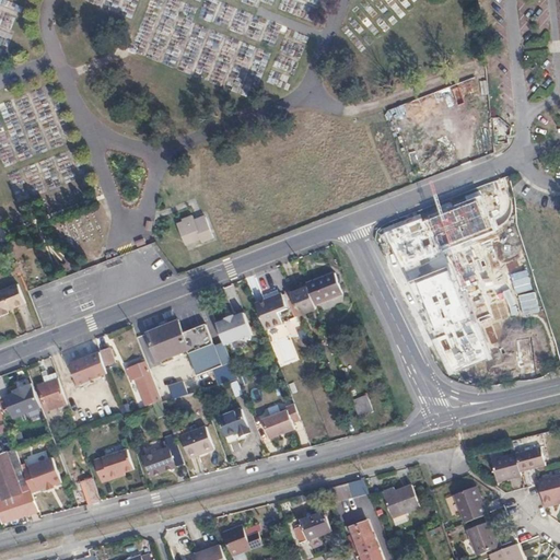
[(476,201),(431,221),(424,222),(420,219),(384,232),(404,273),(436,258),(438,253),(443,249),(488,230),(476,201)]
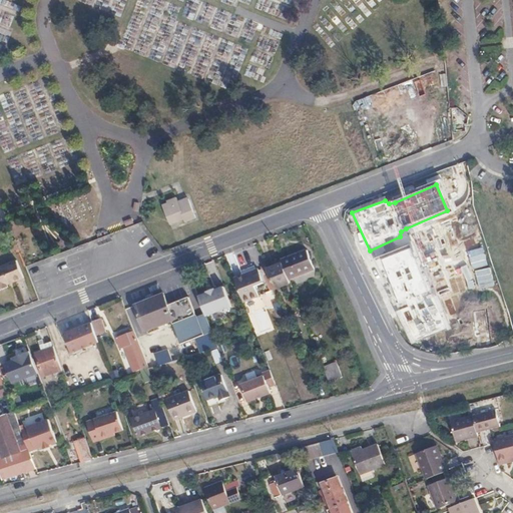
[(171,227),(196,217),(187,194),(162,204),(171,227)]
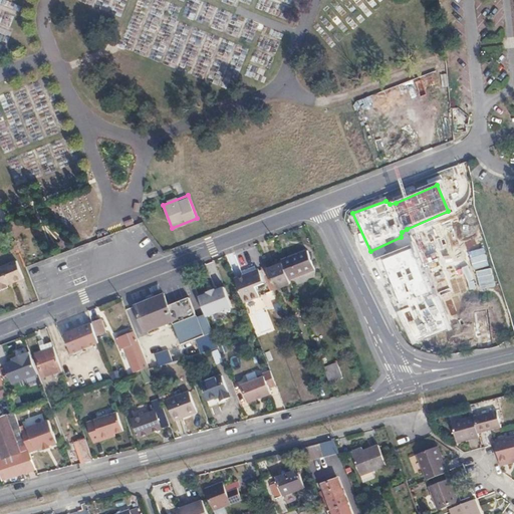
[(411,246),(375,260),(395,304),(417,340),(453,325),(429,267),(424,267),(421,258),(413,258),(411,246)]
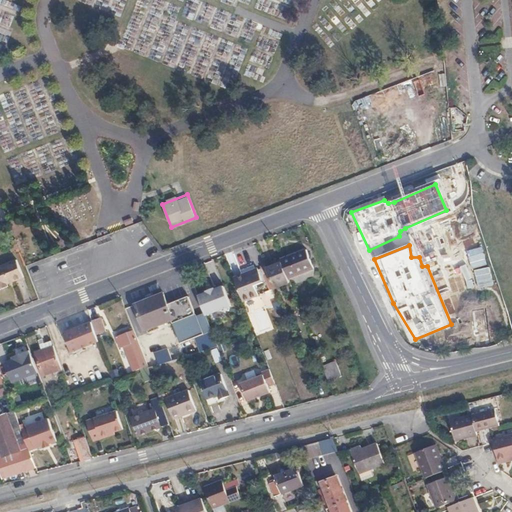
[(278,259),(286,277),(310,267),(303,249),(278,259)]
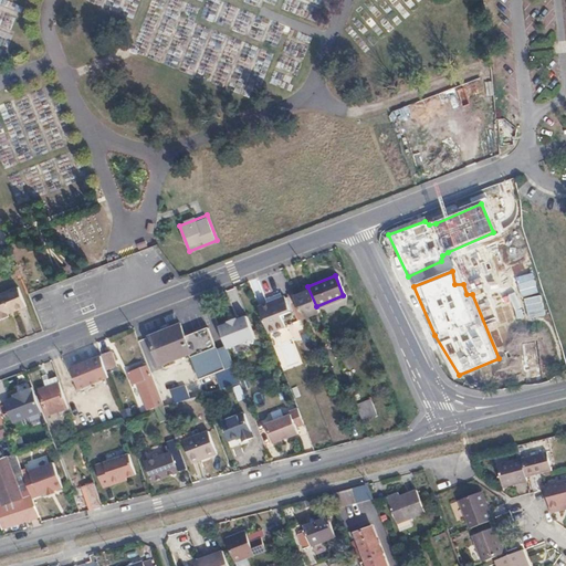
[(19,287),(0,295),(0,321),(10,317),(9,314),(27,306),(19,287)]
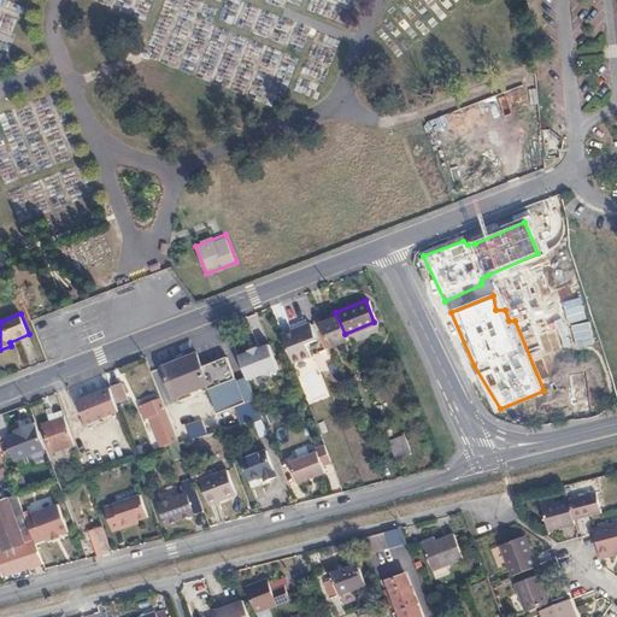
[(307,323),(283,333),(289,350),(293,362),(311,354),(307,342),(309,341),(304,329),(309,328),(307,323)]
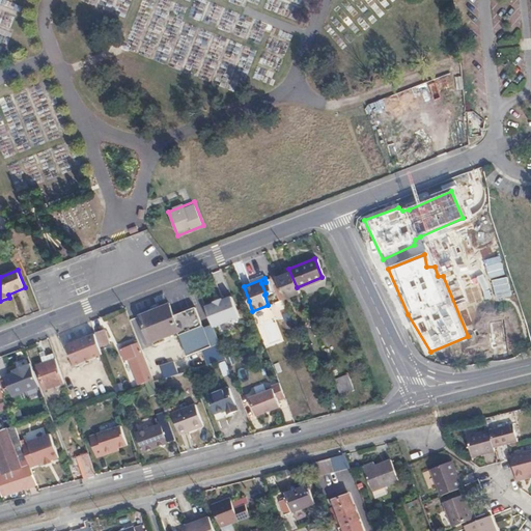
[(270,292),(266,282),(261,283),(266,294),(270,292)]
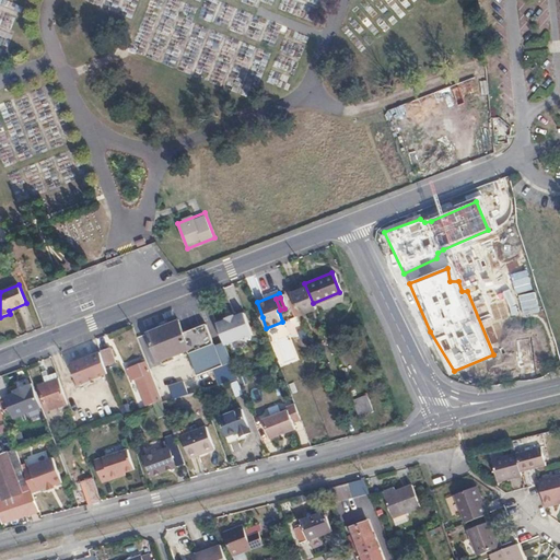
[(226,317),(217,321),(225,341),(254,331),(245,311),(236,314),(235,312),(226,315),(226,317)]
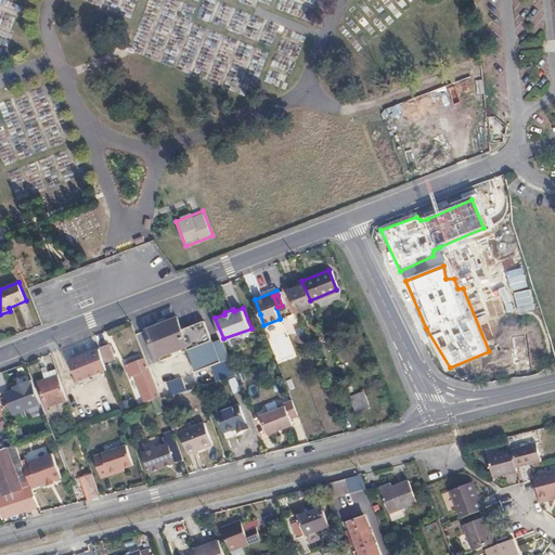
[(178,318),(173,320),(180,336),(184,348),(189,346),(184,333),(178,318)]
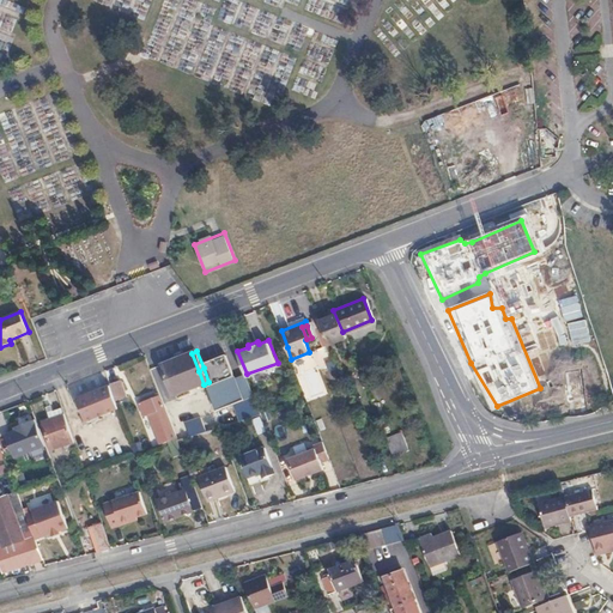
[(199,371),(192,353),(162,364),(175,395),(204,384),(199,371)]
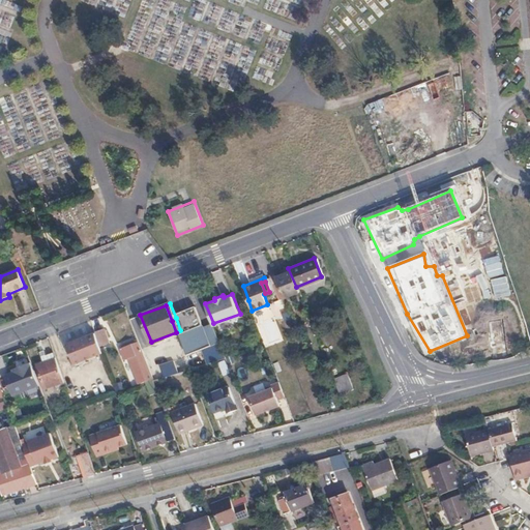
[(198,329),(210,362),(226,356),(218,339),(213,323),(198,329)]
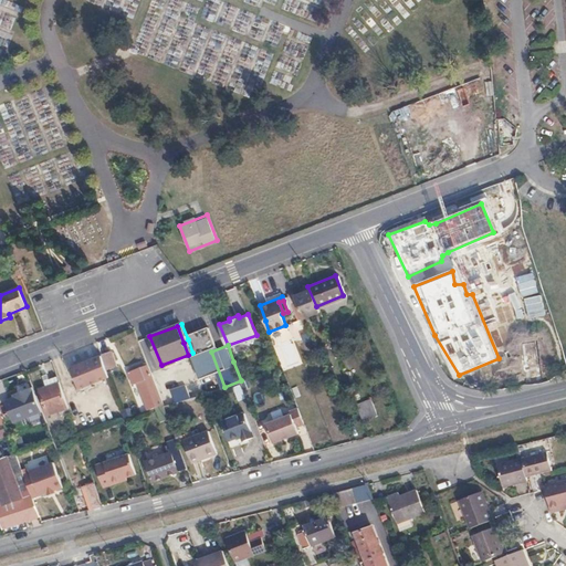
[(113,354),(103,357),(108,374),(118,369),(113,354)]
